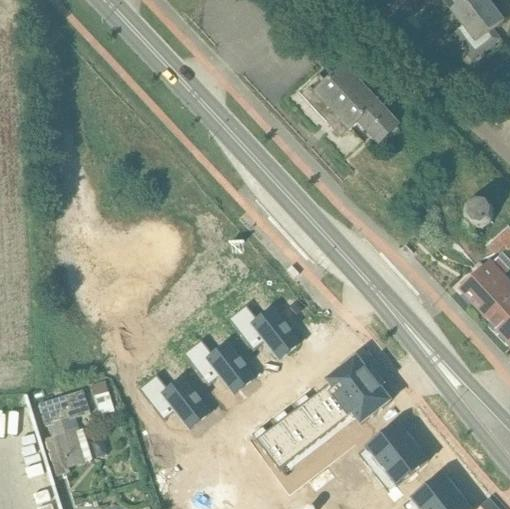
[(432,0),(435,3),(436,4),(441,0),(443,0),(449,9),(460,0),(432,0)]
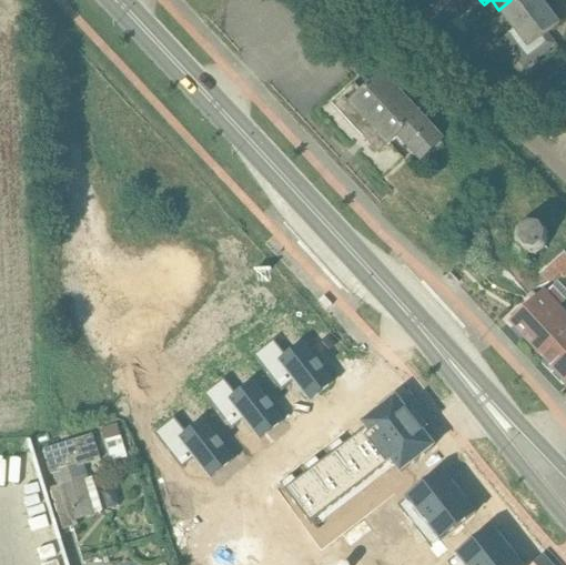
[(511,0),(498,10),(512,27),(543,2),(541,0),(511,0)]
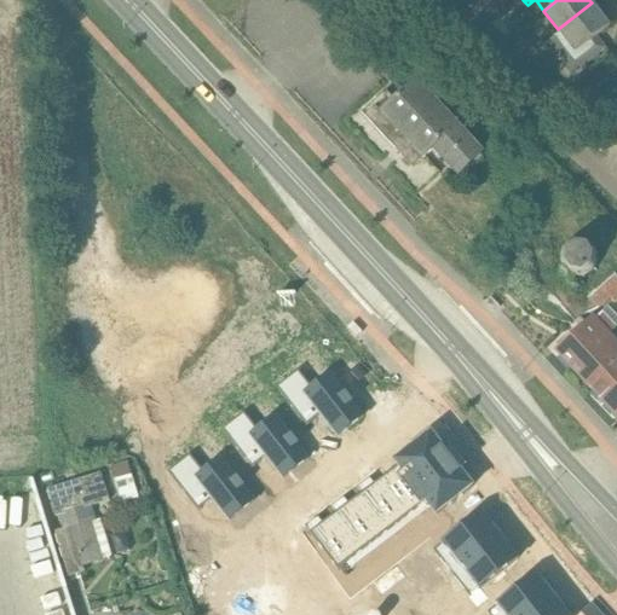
[(592,3),(558,29),(559,30),(547,39),(571,70),(603,46),(594,34),(607,24),(592,3)]
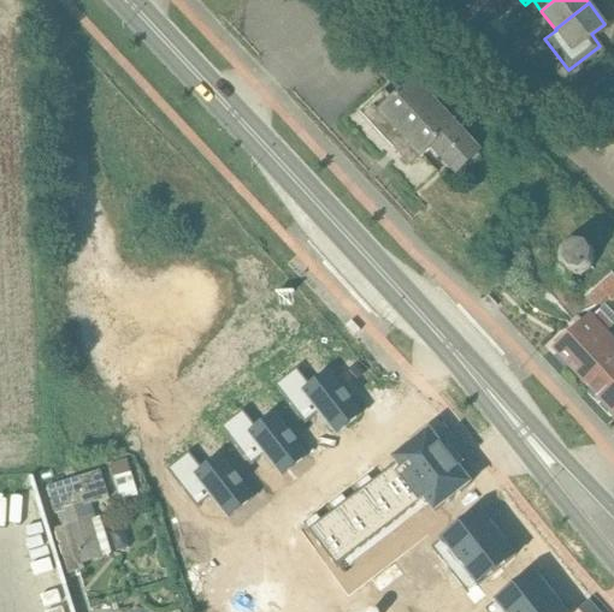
[(517,35),(496,55),(511,69),(531,48),(517,35)]
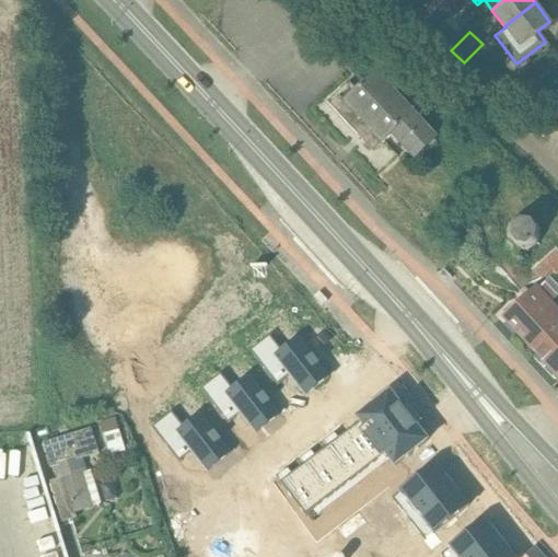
[(480,79),(487,83),(503,82),(499,73),(487,71),(480,79)]
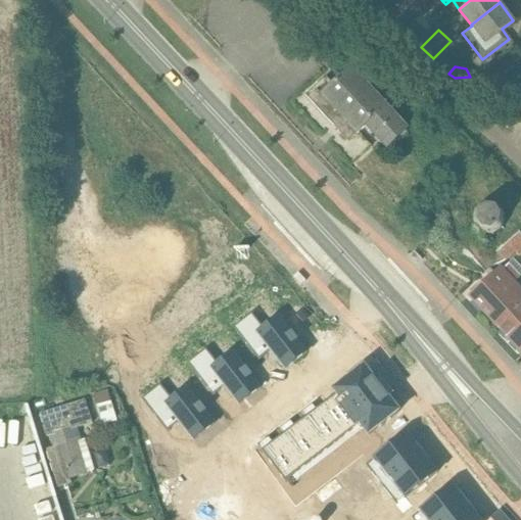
[(304,93),(326,116),(363,82),(349,67),(333,83),(325,75),(304,93)]
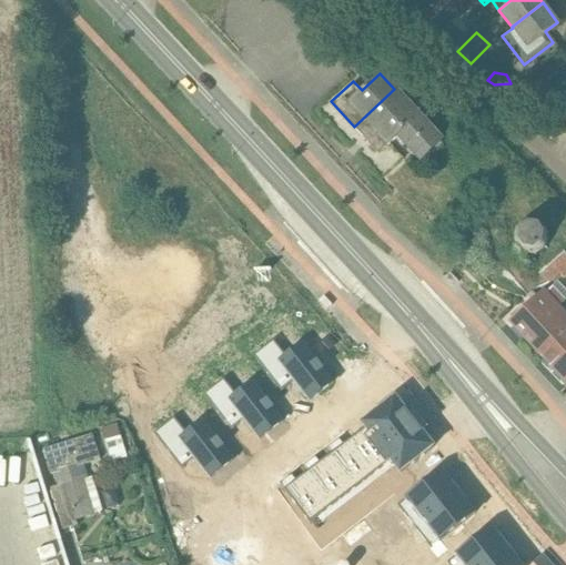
[(386,142),(396,134),(417,114),(394,89),(354,127),(376,151),(386,142)]
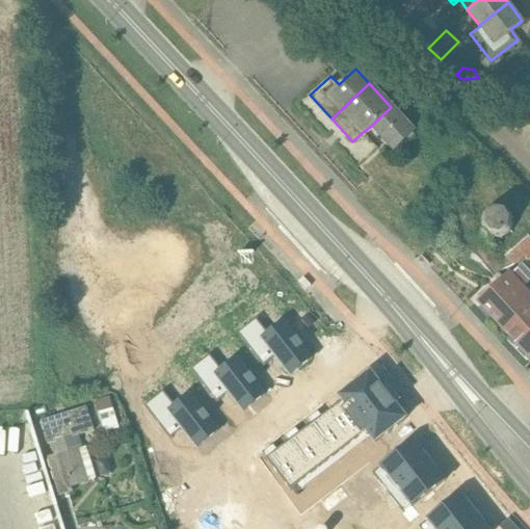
[(413,130),(391,107),(371,126),(393,149),(413,130)]
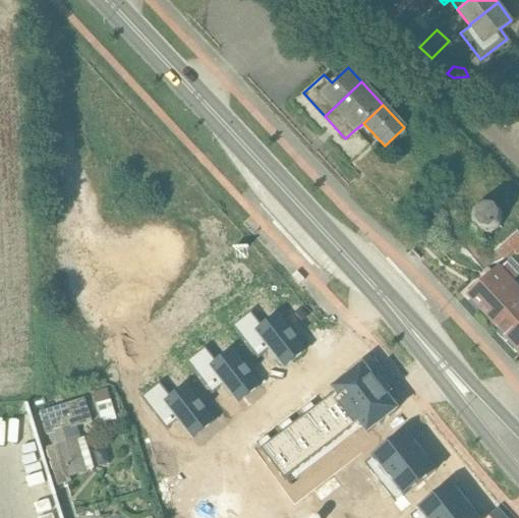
[(488,227),(498,221),(498,212),(493,205),(484,203),(475,208),(473,218),(479,226),(488,227)]
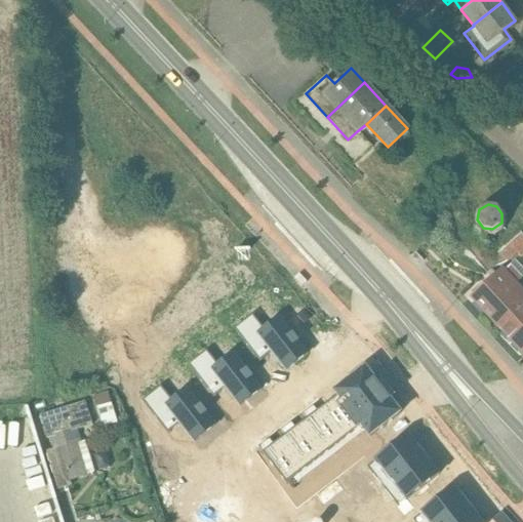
[(496,251),(505,259),(515,250),(519,254),(522,250),(522,233),(519,230),(496,251)]
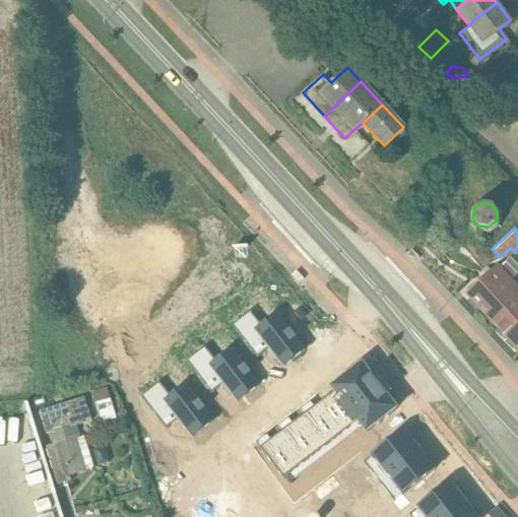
[(497,261),(464,292),(516,347),(517,345),(517,283),(512,277),(500,264),(497,261)]
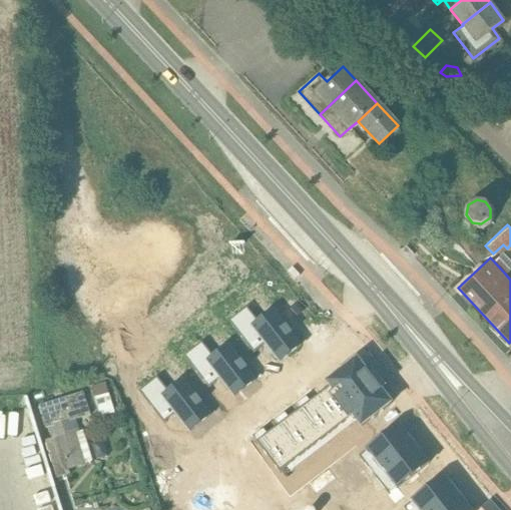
[(222,292),(220,290),(213,280),(201,289),(208,299),(210,301),(222,292)]
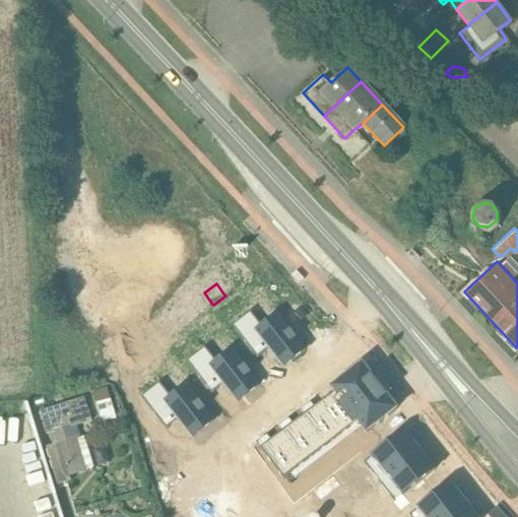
[(268,342),(284,363),(304,348),(276,313),(257,328),(248,317),(237,325),(257,351),(268,342)]
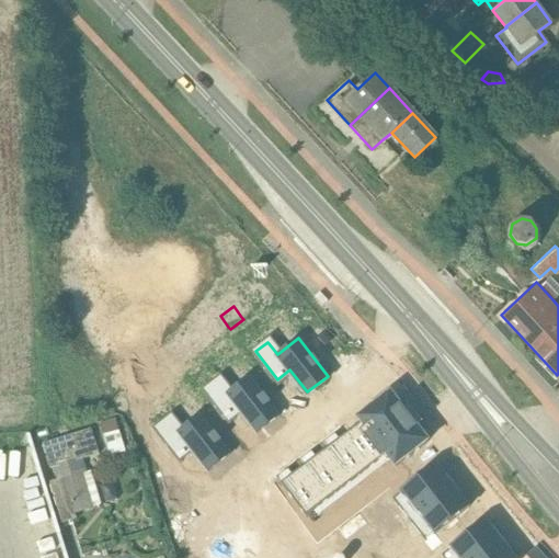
[(240,408),(258,430),(278,413),(249,376),(228,391),(218,380),(206,389),(228,418),(240,408)]
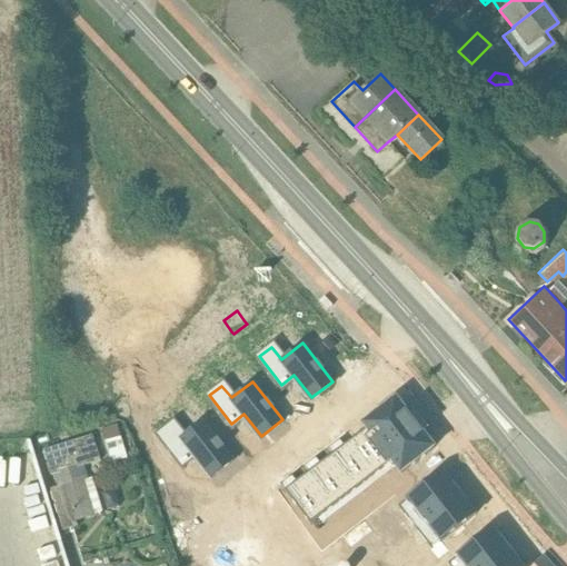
[(366,427),(284,490),(310,523),(383,467),(383,466),(391,459),(399,470),(433,445),(421,430),(427,427),(411,406),(406,410),(395,396),(361,421),(366,427)]
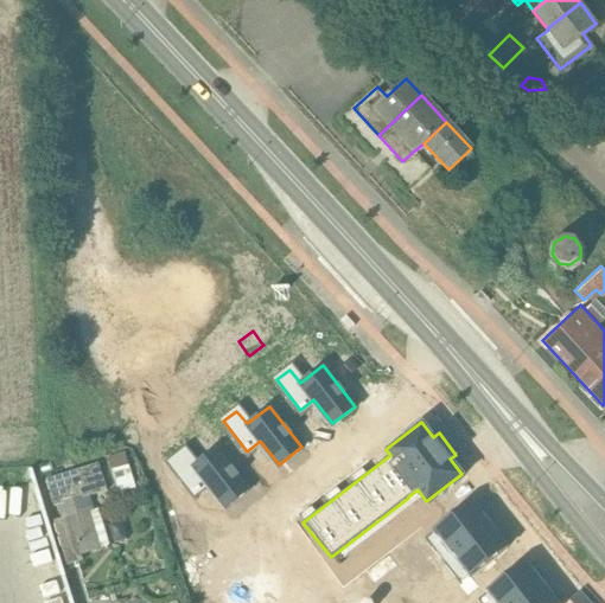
[(207,482),(225,506),(248,488),(216,448),(193,464),(184,453),(171,462),(193,492),(207,482)]
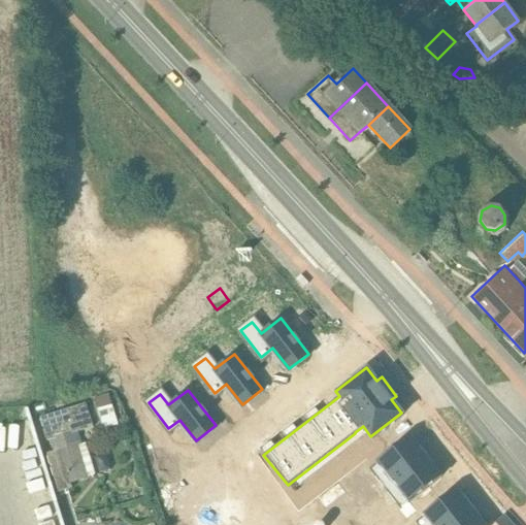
[(107,393),(93,398),(102,427),(117,423),(107,393)]
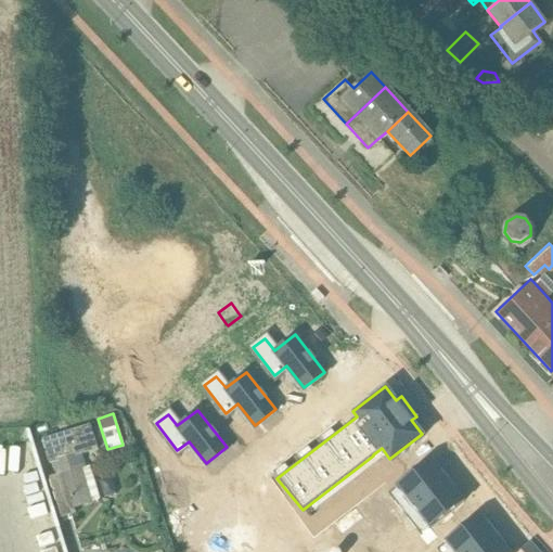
[(86,422),(40,437),(48,461),(52,460),(56,472),(48,475),(60,515),(61,515),(60,513),(73,509),(72,504),(88,499),(77,466),(81,465),(77,451),(94,446),(86,422)]
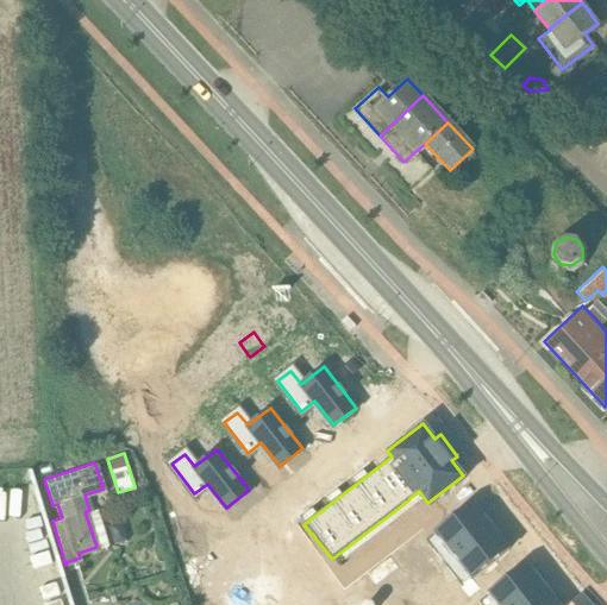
[(365,569),(388,553),(432,520),(423,508),(356,559),(360,562),(337,580),(343,587),(365,569)]
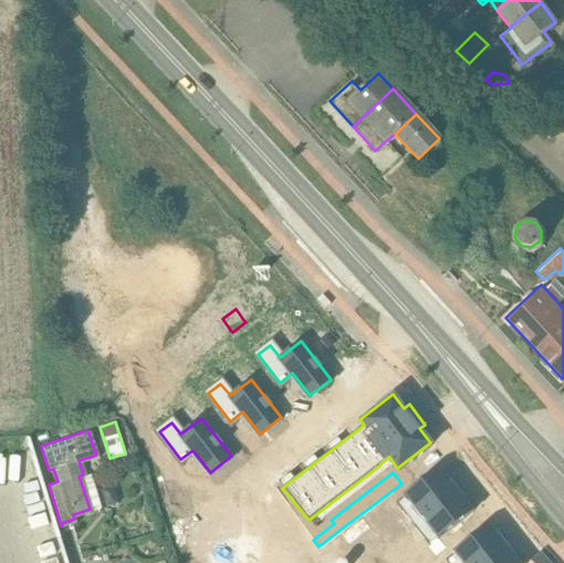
[(395,501),(411,522),(448,493),(431,472),(395,501)]
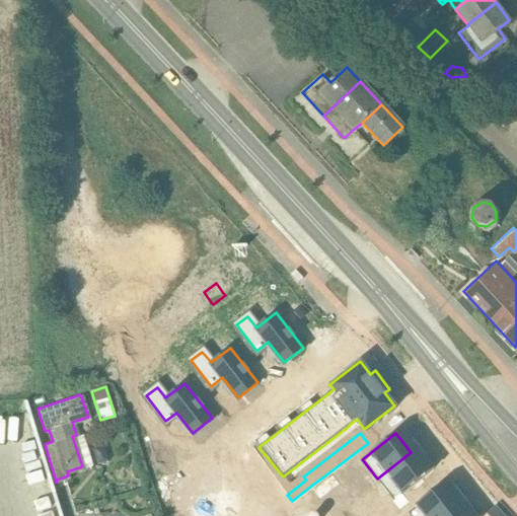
[(426,471),(411,452),(377,478),(391,498),(426,471)]
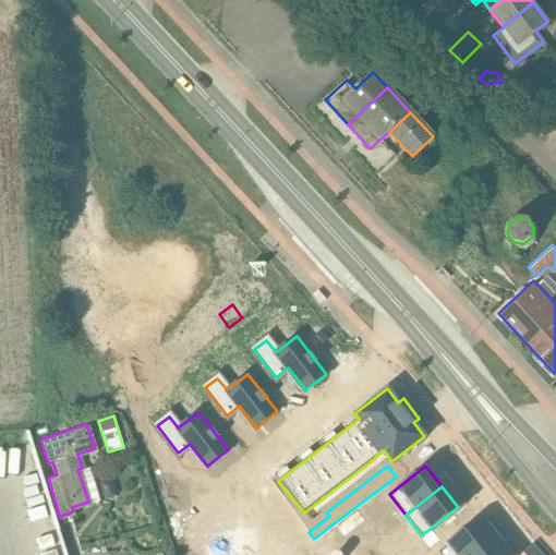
[(355,507),(335,522),(343,533),(364,517),(355,507)]
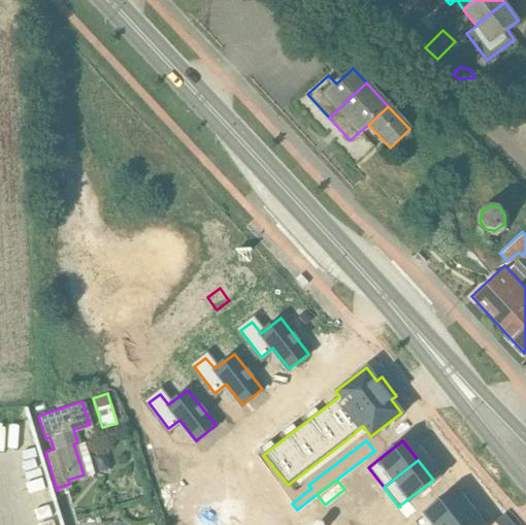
[(418,524),(449,524),(471,507),(456,488),(415,520),(418,524)]
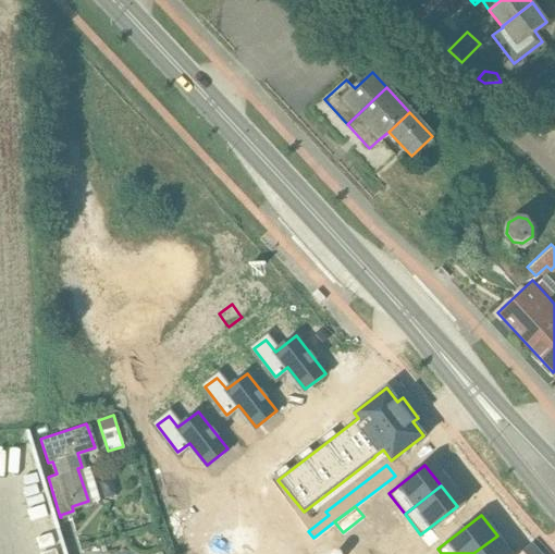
[(512,553),(497,536),(473,553),(512,553)]
